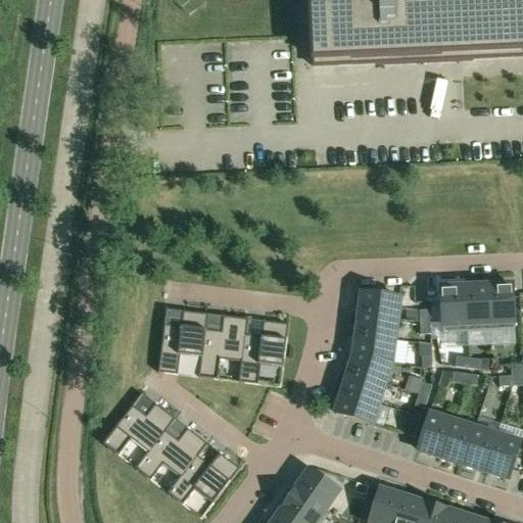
[(522,0),(310,0),(313,67),(456,60),(522,57),(522,0)]
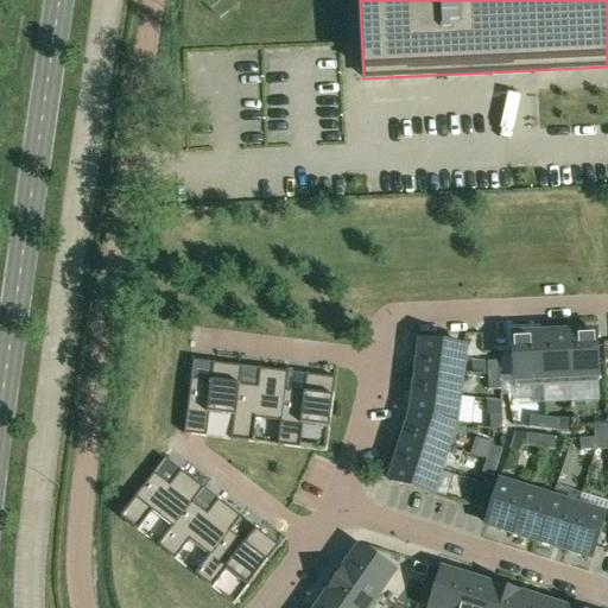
[(568,334),(570,386),(599,385),(596,333),(568,334)]
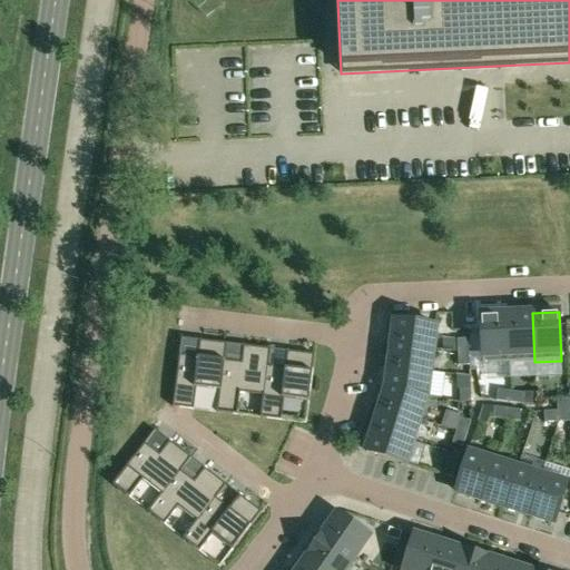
[(532,313),(507,314),(509,363),(534,362),(532,313)]
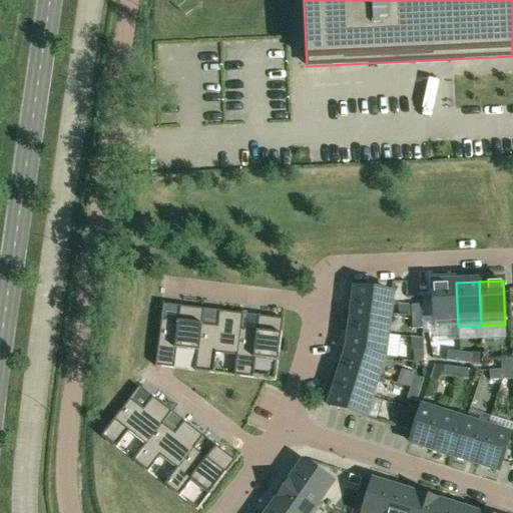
[(458,327),(456,283),(432,284),(434,328),(458,327)]
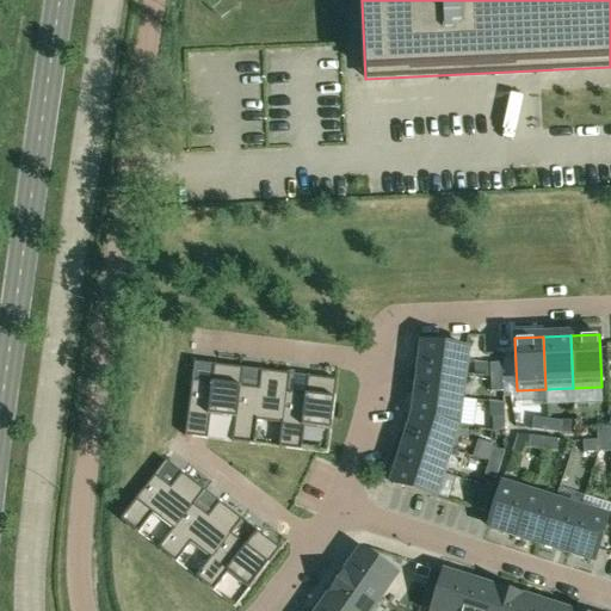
[(424,344),(420,369),(463,375),(467,349),(424,344)]
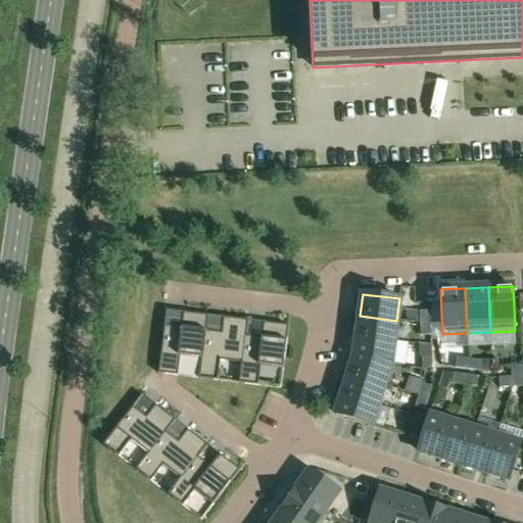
[(420,324),(430,323),(429,311),(419,312),(420,324)]
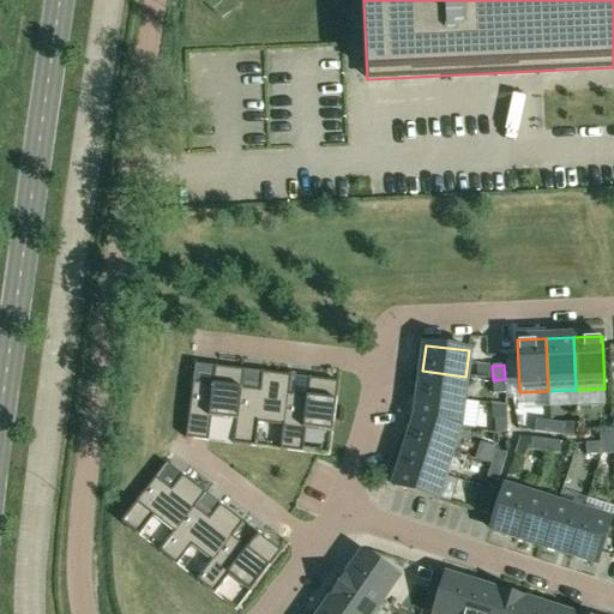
[(234,445),(244,371),(215,367),(212,385),(193,383),(186,439),(209,441),(211,417),(236,421),(233,445),(234,445)]
